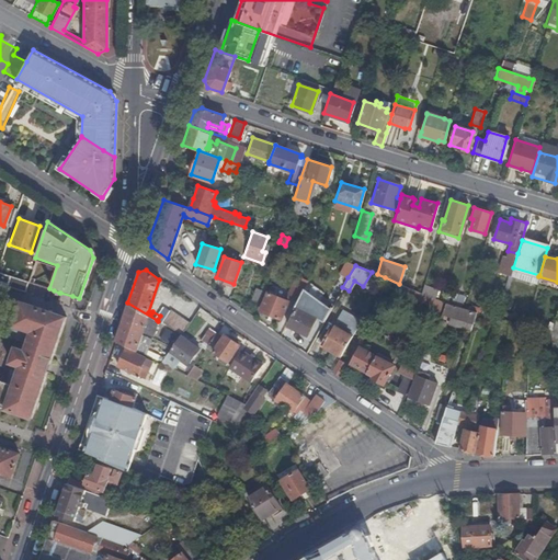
[(0,292),(2,293),(6,285),(23,290),(26,282),(0,273),(0,292)]
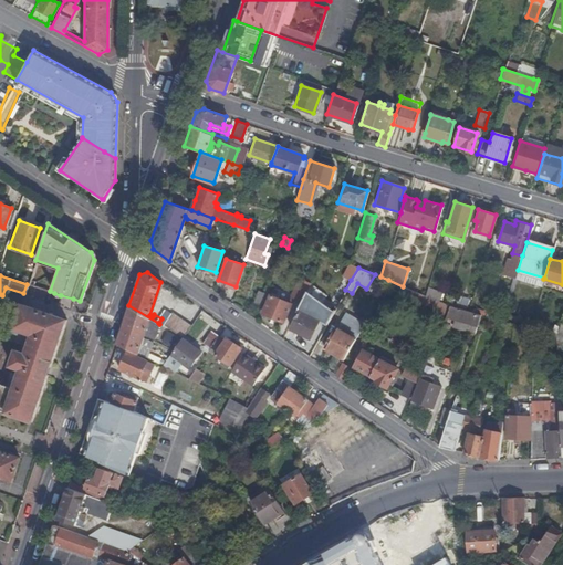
[(289,295),(300,301),(303,295),(309,284),(298,279),(289,295)]
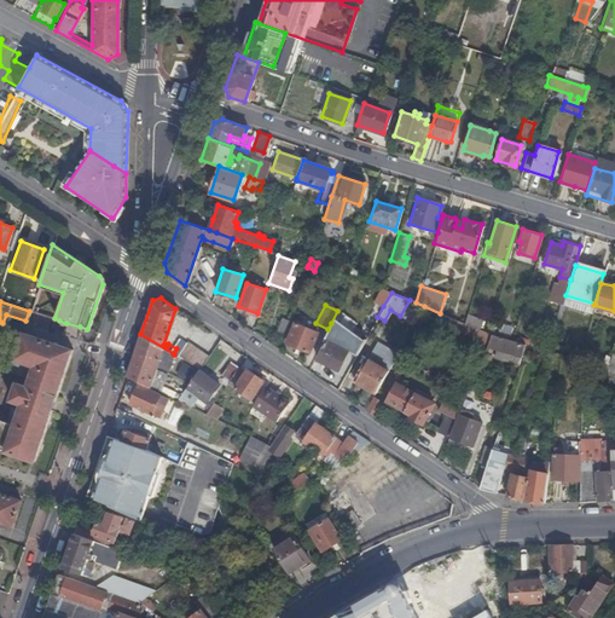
[(257,313),(238,306),(237,310),(256,316),(257,313)]
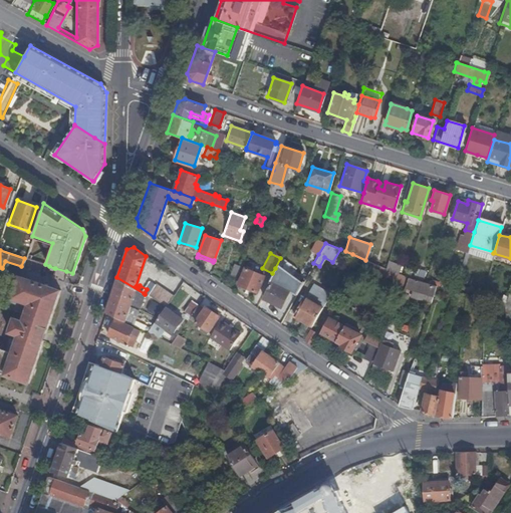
[(365,260),(352,254),(349,258),(373,268),(376,264),(365,260)]
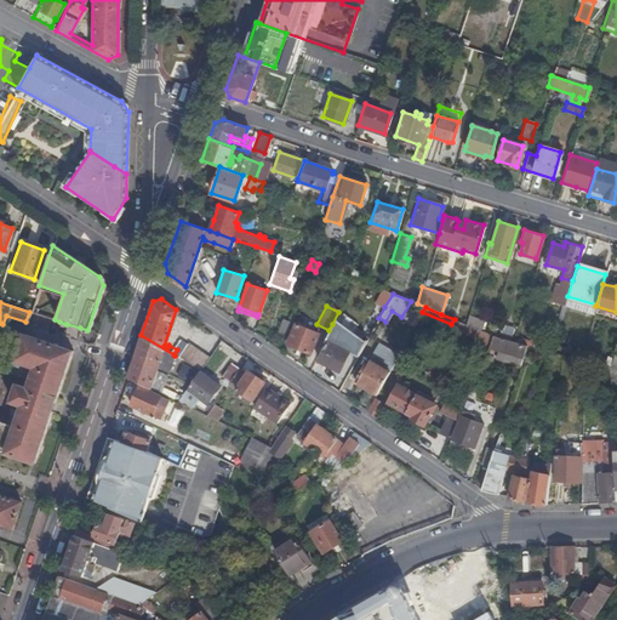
[(276,334),(285,337),(290,320),(281,318),(276,334)]
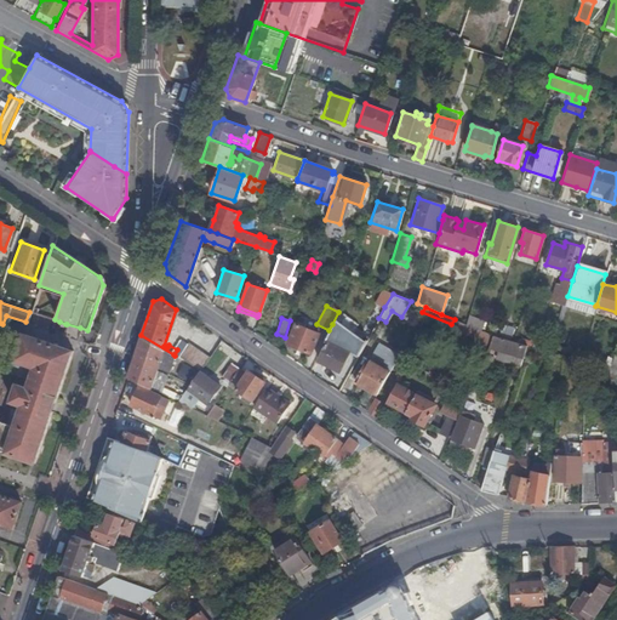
[(464,323),(455,319),(451,324),(483,336),(485,331),(464,323)]
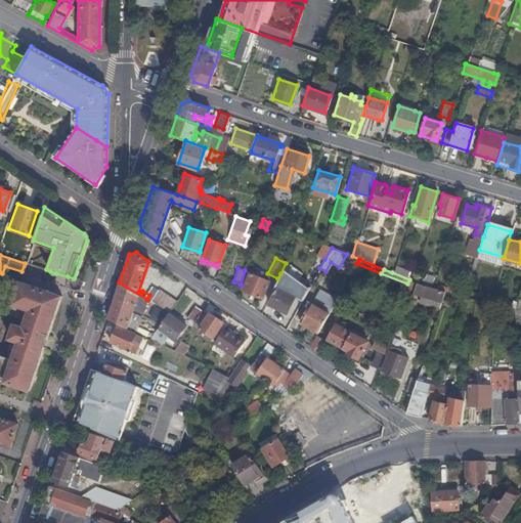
[(262,298),(269,281),(247,272),(240,289),(262,298)]
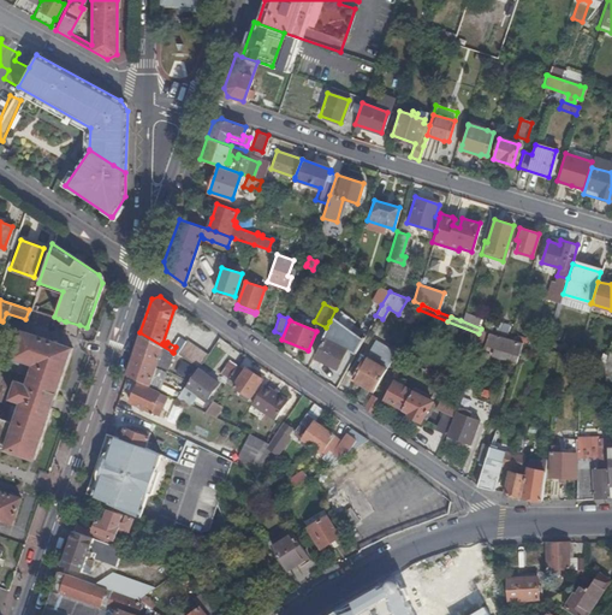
[(79,325),(66,321),(63,332),(76,337),(79,325)]
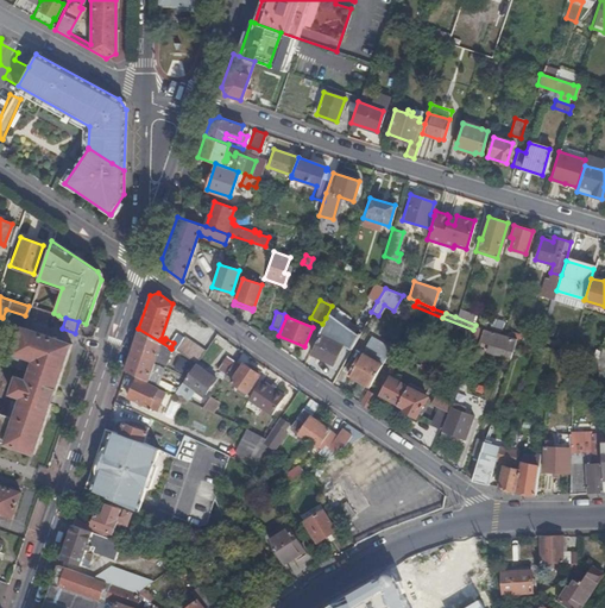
[(32,453),(70,344),(20,327),(12,353),(32,361),(25,381),(14,377),(10,393),(20,396),(13,418),(0,412),(0,443),(4,444),(32,453)]
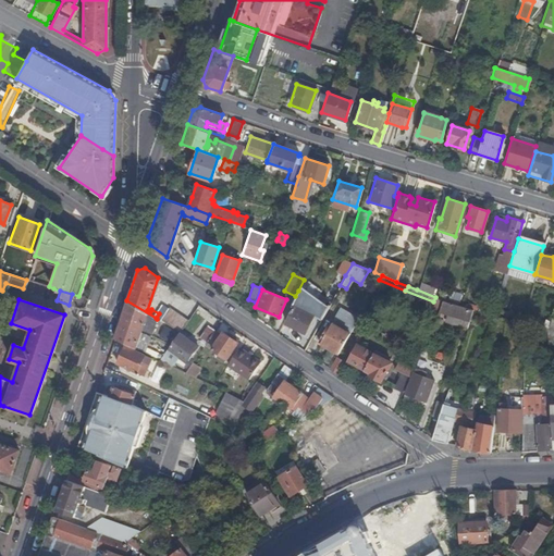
[(126,300),(120,319),(140,330),(142,329),(150,333),(156,318),(126,300)]
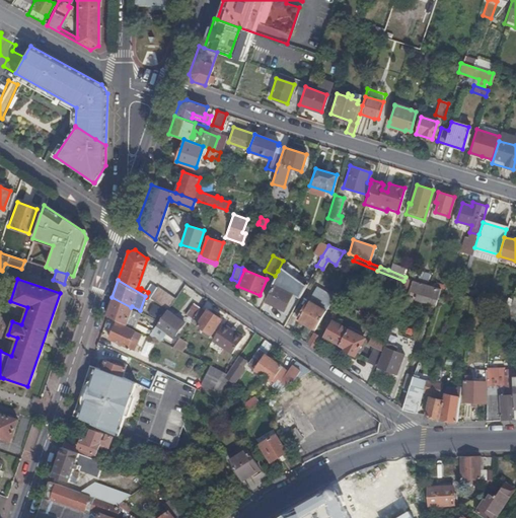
[(428,285),(412,280),(408,289),(431,296),(428,303),(434,305),(439,288),(428,285)]
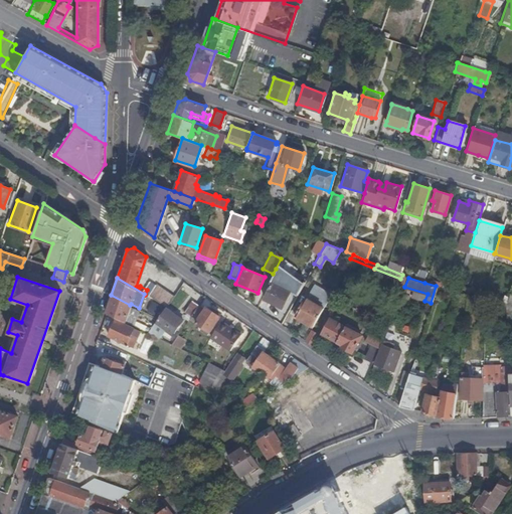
[(164,306),(172,295),(155,283),(147,295),(164,306)]
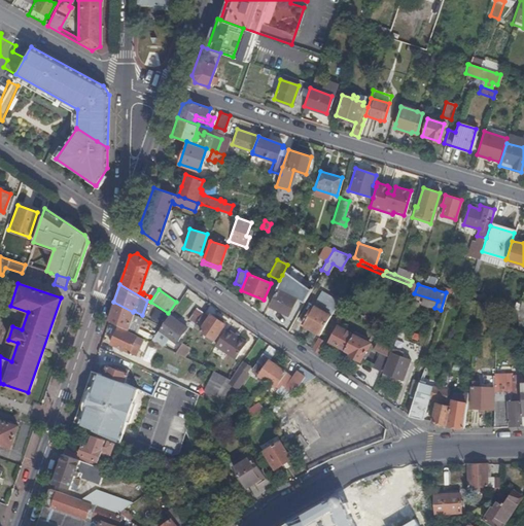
[(185,289),(182,295),(190,301),(195,294),(185,289)]
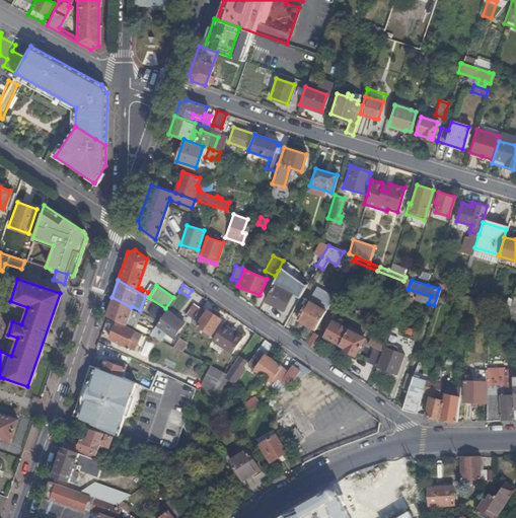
[(266,301),(284,310),(292,294),(274,285),(266,301)]
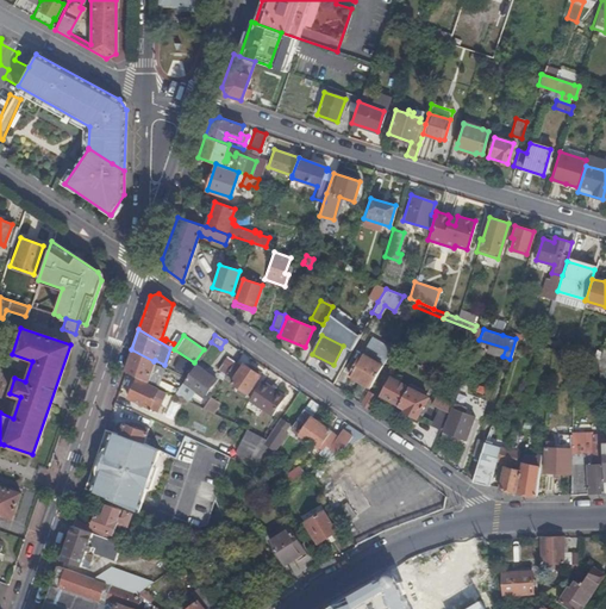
[(349,374),(369,386),(391,348),(370,336),(349,374)]
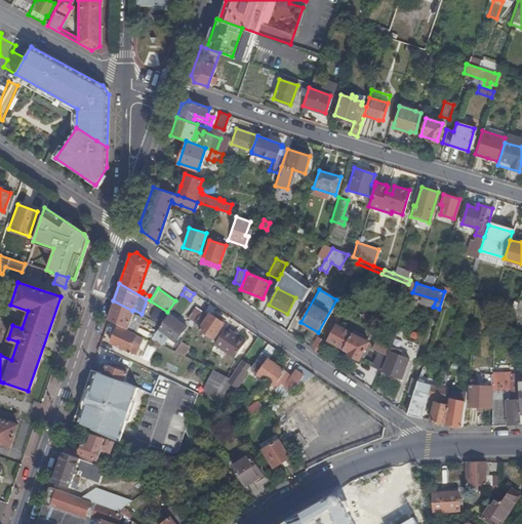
[(113,300),(107,319),(126,328),(135,332),(141,317),(132,313),(132,311),(113,300)]
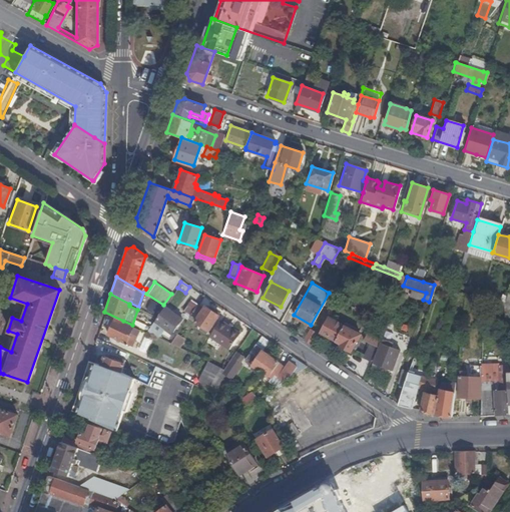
[(188,315),(197,303),(190,299),(182,311),(188,315)]
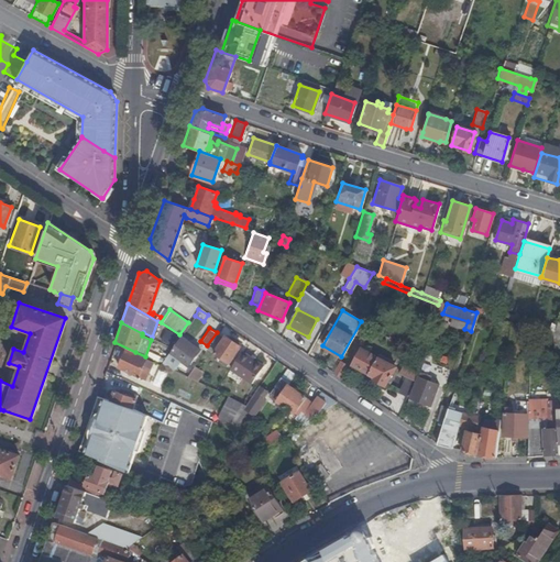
[(223,337),(217,332),(207,345),(206,348),(212,352),(223,360),(226,361),(228,362),(239,344),(224,335),(223,337)]
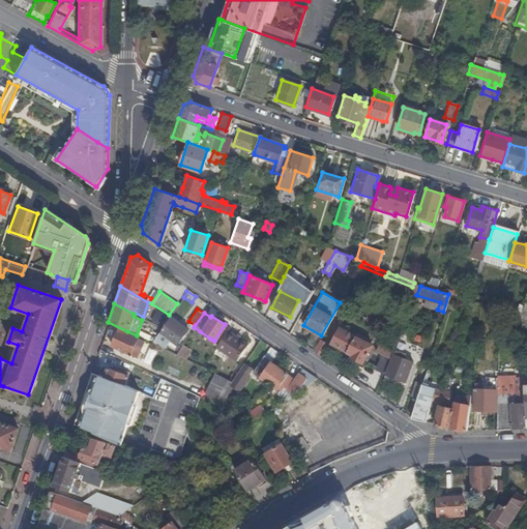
[(186,328),(169,316),(160,327),(158,331),(175,344),(186,328)]
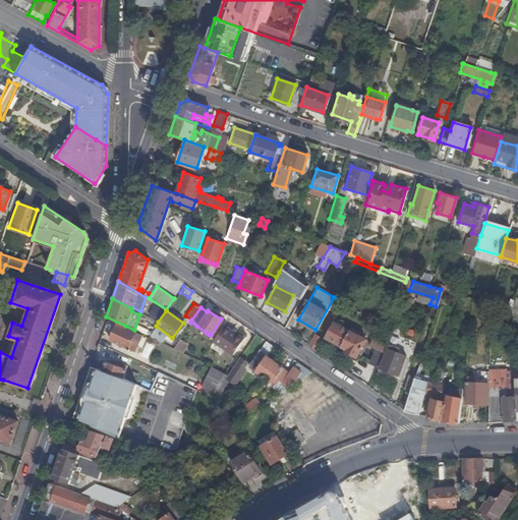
[(340,345),(348,330),(333,322),(325,337),(340,345)]
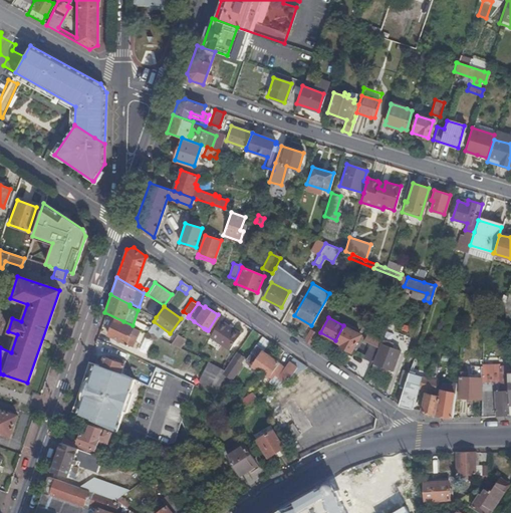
[(140,330),(114,318),(106,334),(132,346),(140,330)]
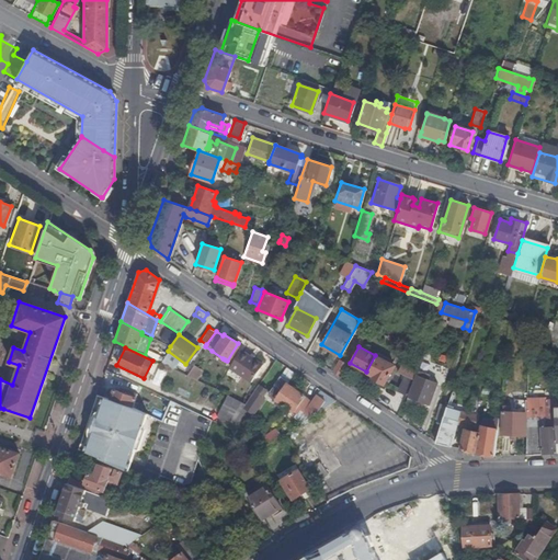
[(240,349),(228,367),(249,381),(261,363),(240,349)]
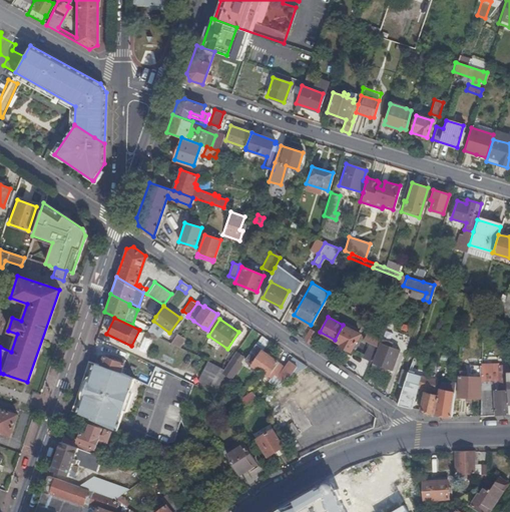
[(351,325),(344,321),(343,325),(335,340),(341,343),(339,345),(350,351),(359,334),(349,329),(351,325)]
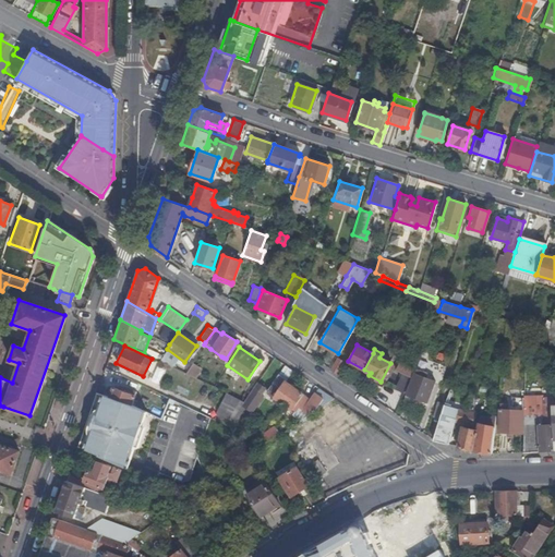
[(336,356),(329,368),(338,374),(345,362),(336,356)]
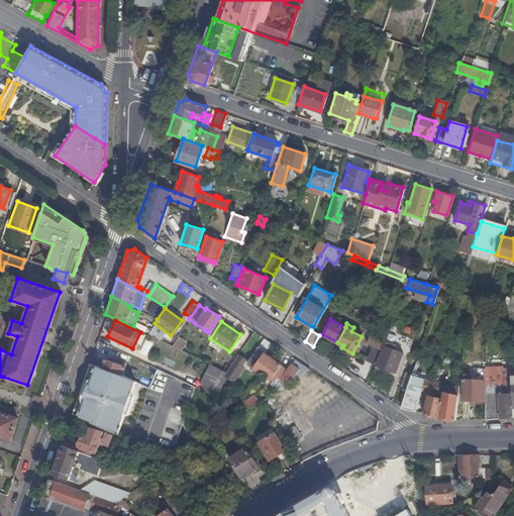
[(364,360),(372,364),(384,336),(371,331),(367,340),(372,342),(364,360)]
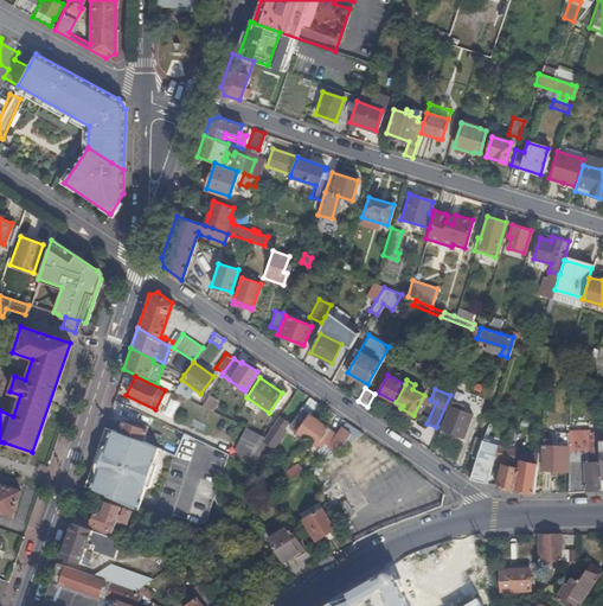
[(206,396),(200,406),(207,408),(212,401),(206,396)]
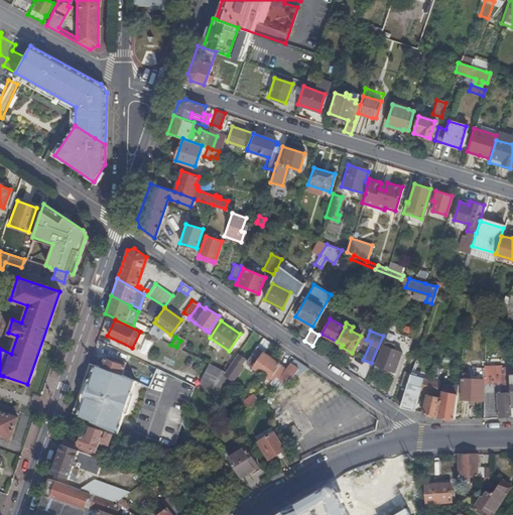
[(269,342),(262,337),(256,346),(263,351),(269,342)]
